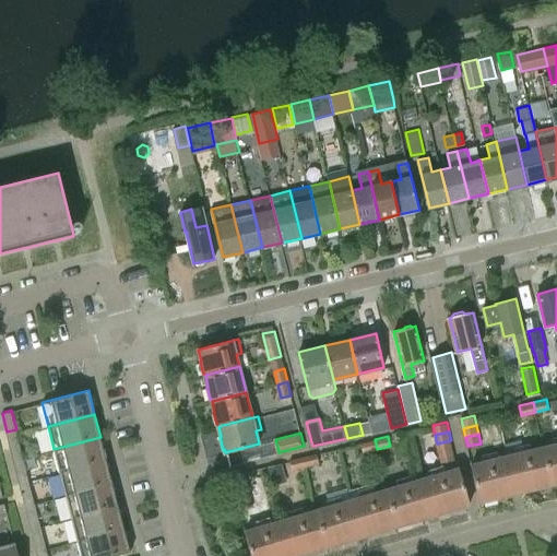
[(54,449),(60,472),(106,460),(101,437),(54,449)]
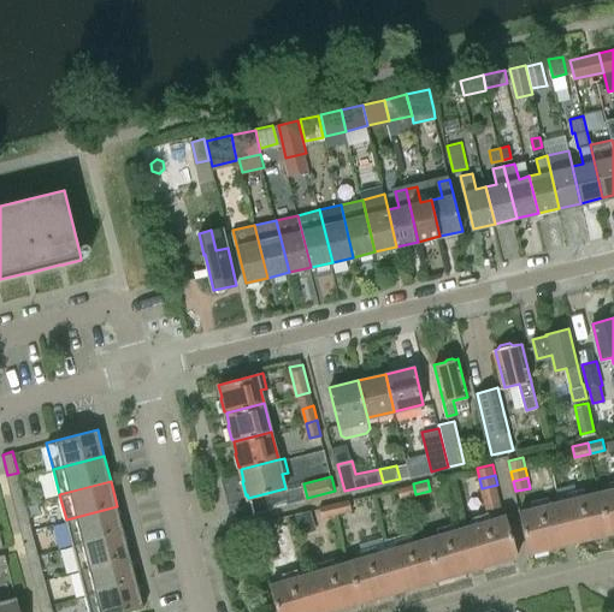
[(16,506),(25,503),(21,483),(10,486),(16,506)]
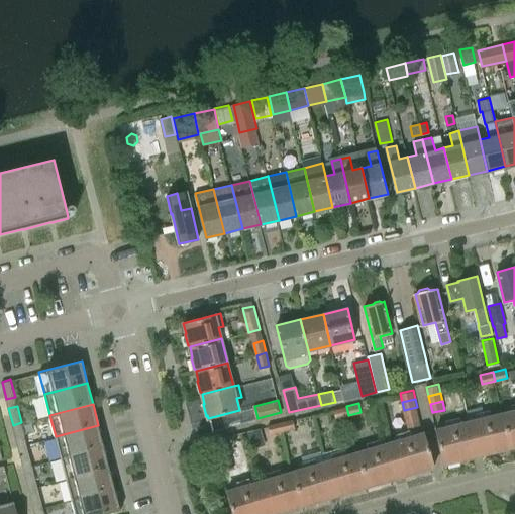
[(348,415),(346,406),(334,409),(336,417),(348,415)]
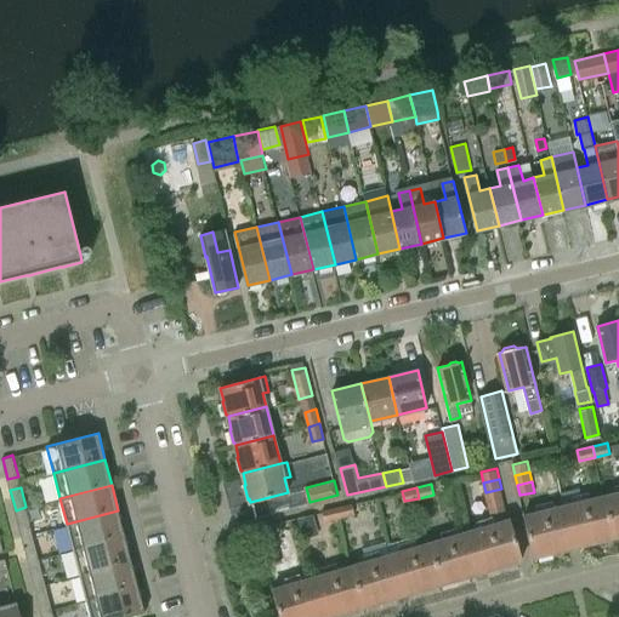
[(486,492),(488,502),(503,498),(501,489),(486,492)]
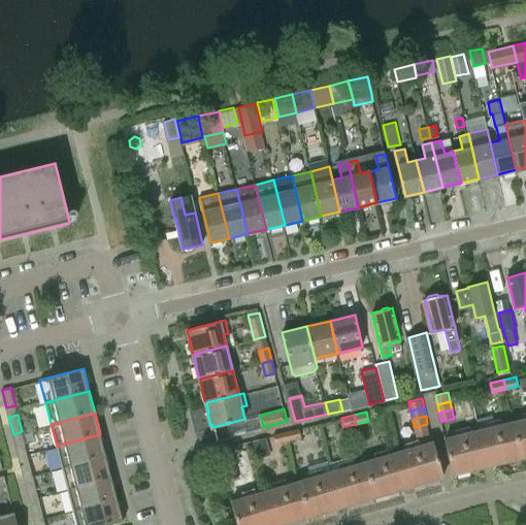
[(525,419),(513,422),(522,458),(525,457),(525,419)]
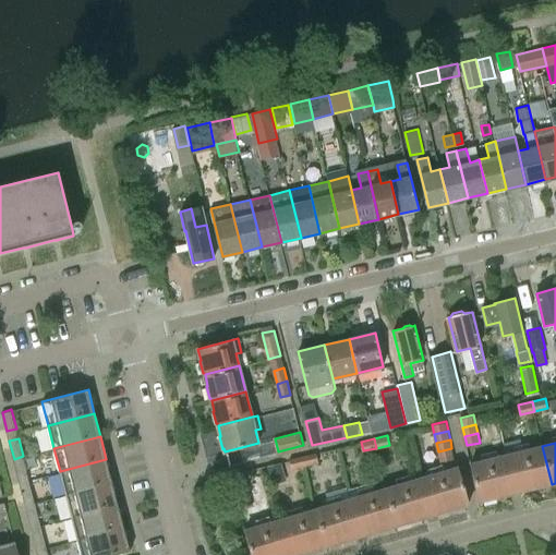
[(480,502),(552,484),(542,446),(470,463),(480,502)]
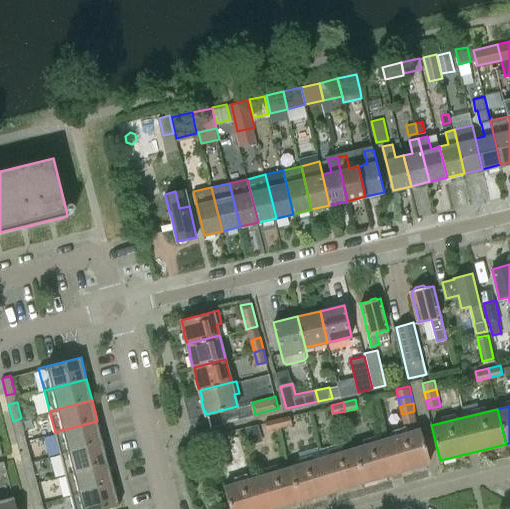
[(416,420),(414,411),(402,414),(404,423),(416,420)]
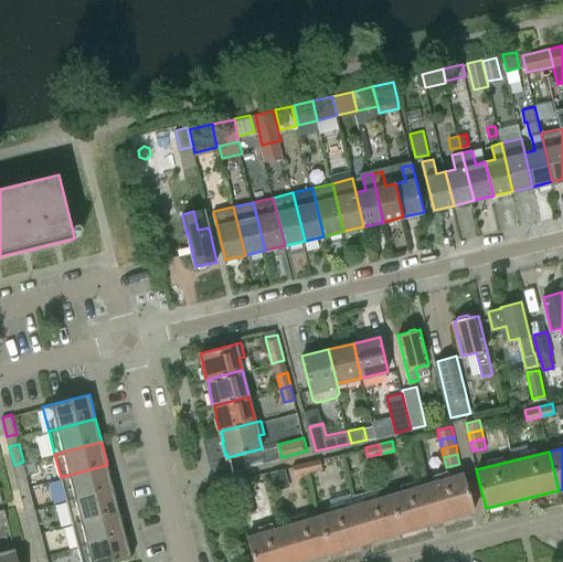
[(307,460),(309,470),(322,467),(320,457),(307,460)]
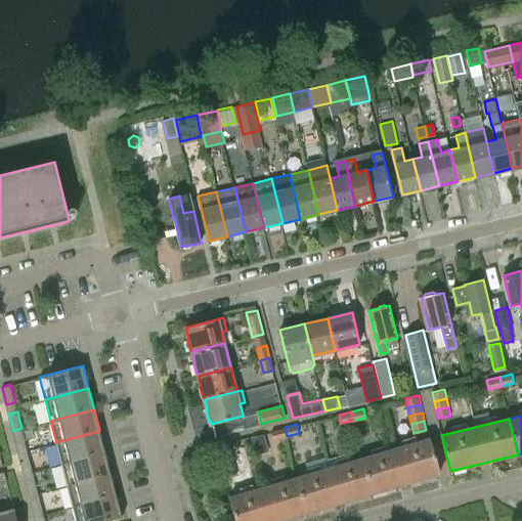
[(274,439),(287,436),(285,427),(272,430),(274,439)]
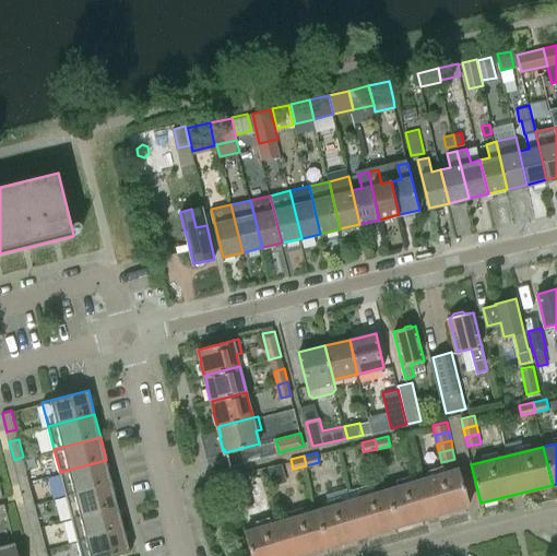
[(28,474),(23,457),(14,460),(19,477),(28,474)]
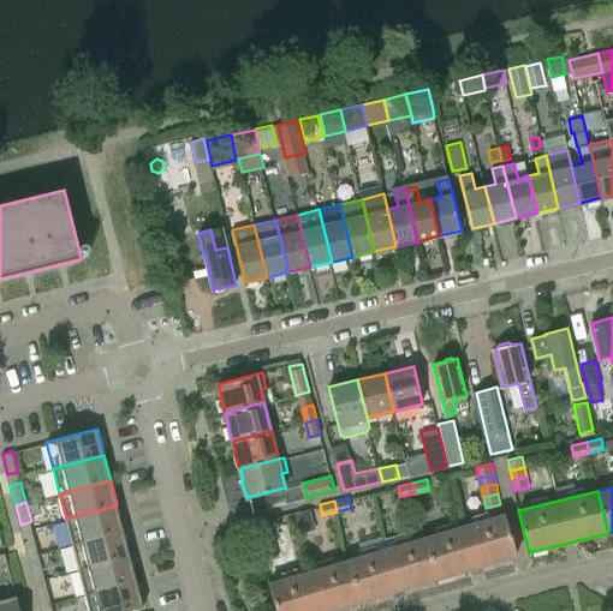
[(117,505),(66,519),(72,544),(124,531),(117,505)]
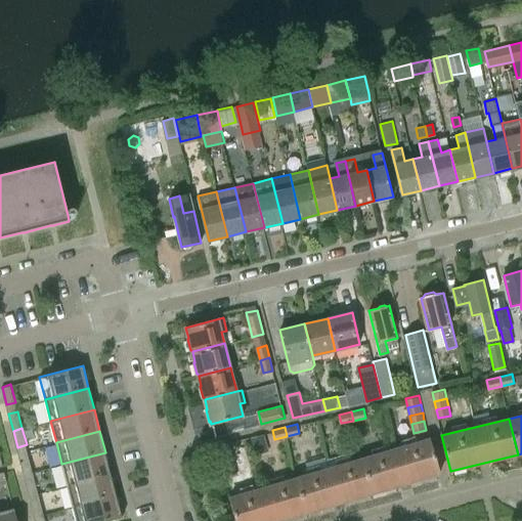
[(429,438),(362,458),(373,493),(439,474),(429,438)]
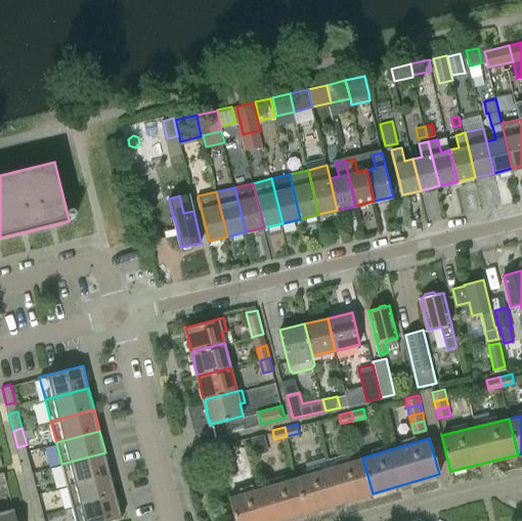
[(218,452),(230,449),(228,440),(216,443),(218,452)]
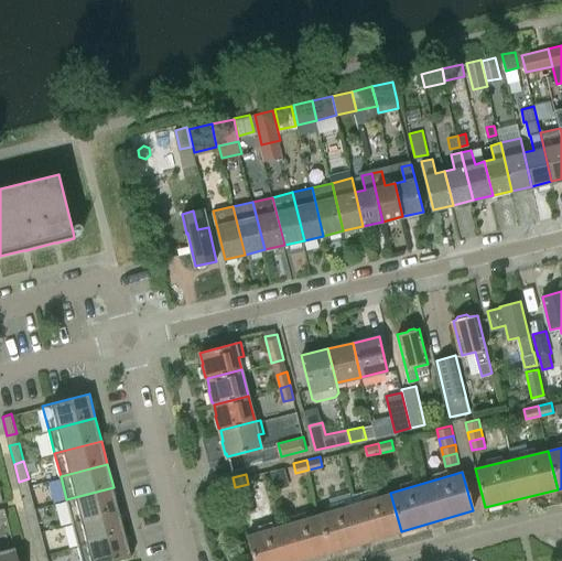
[(250,493),(248,484),(235,487),(237,496),(250,493)]
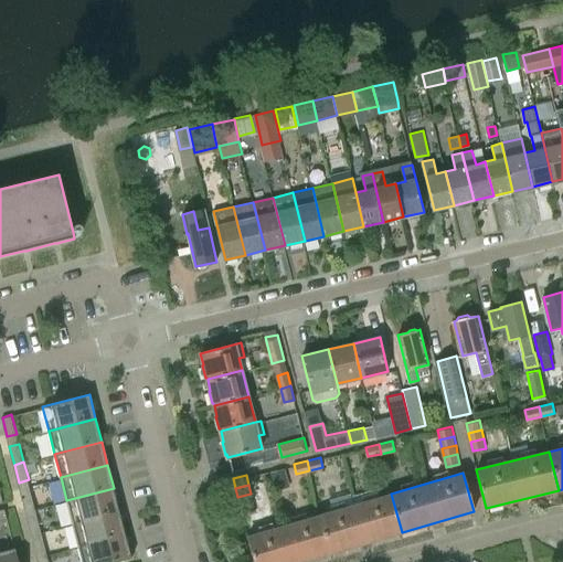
[(66,500),(73,523),(119,510),(114,488),(66,500)]
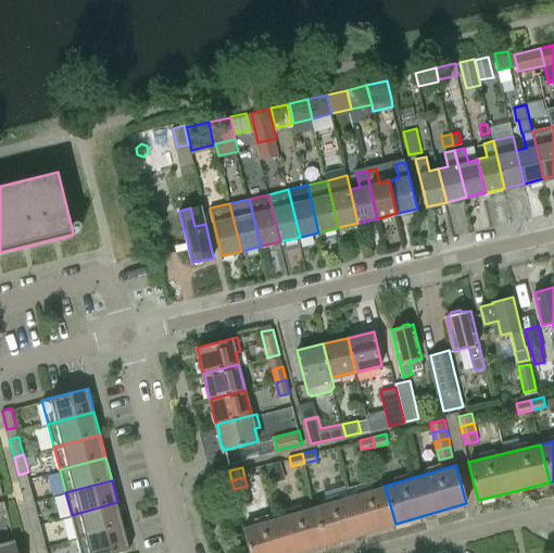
[(25,502),(35,500),(30,482),(21,485),(25,502)]
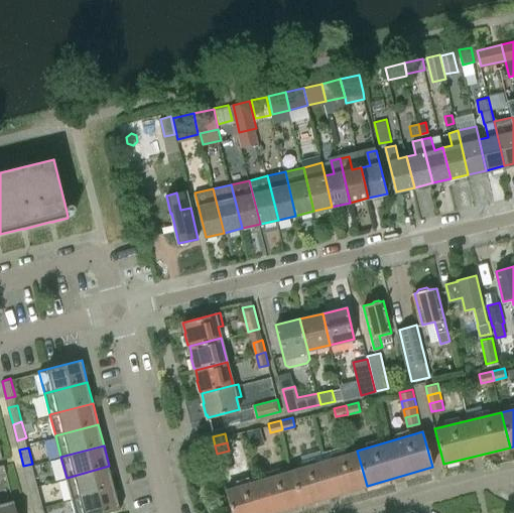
[(217,454),(219,462),(231,459),(229,451),(217,454)]
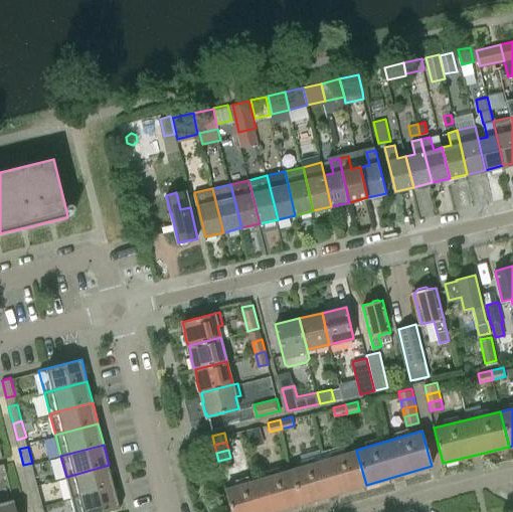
[(356,450),(292,469),(302,504),(366,485),(356,450)]
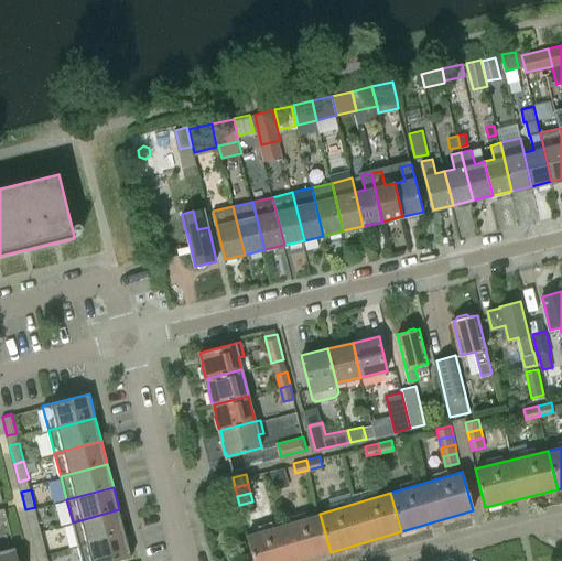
[(239,505),(241,515),(255,511),(252,502),(239,505)]
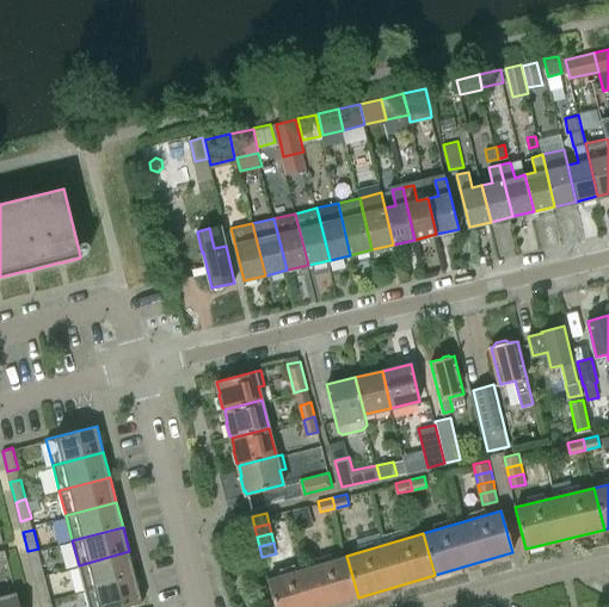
[(43,568),(38,549),(28,551),(32,570),(43,568)]
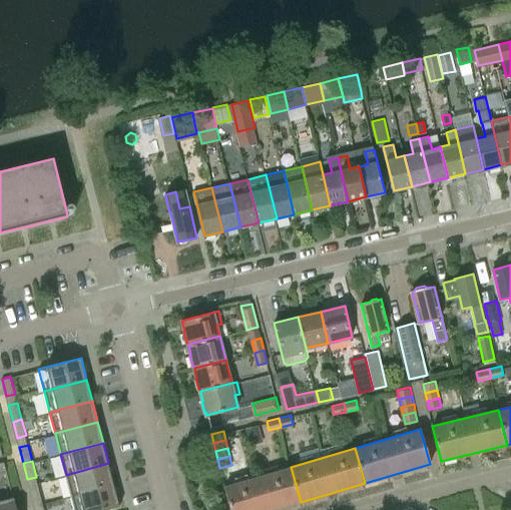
[(71,496),(114,484),(108,463),(66,475),(71,496)]
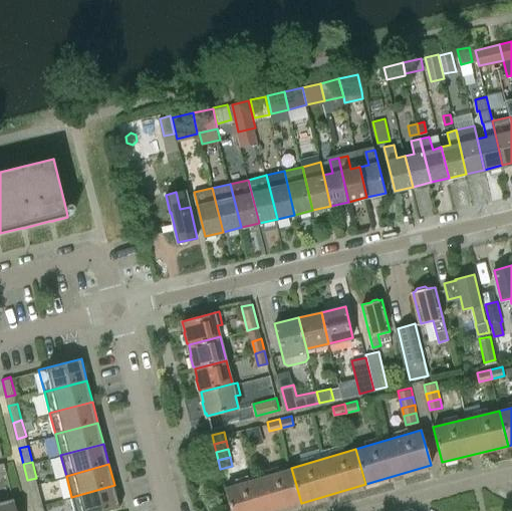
[(232,510),(273,510),(301,503),(291,468),(226,487),(232,510)]
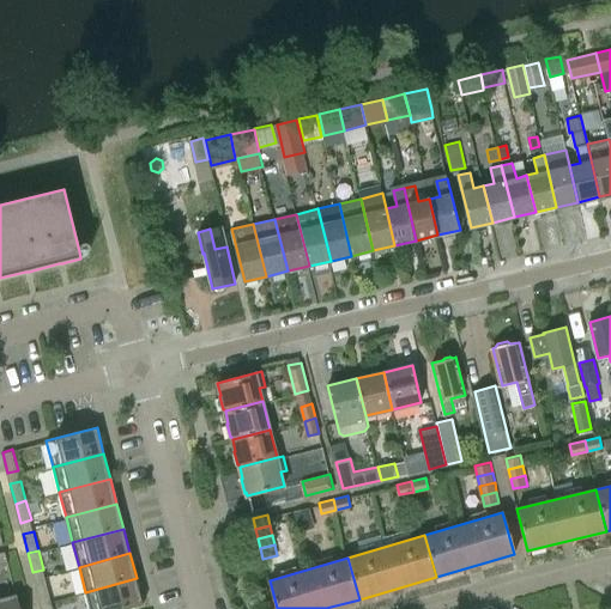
[(137,578),(85,592),(89,608),(125,608),(143,604),(137,578)]
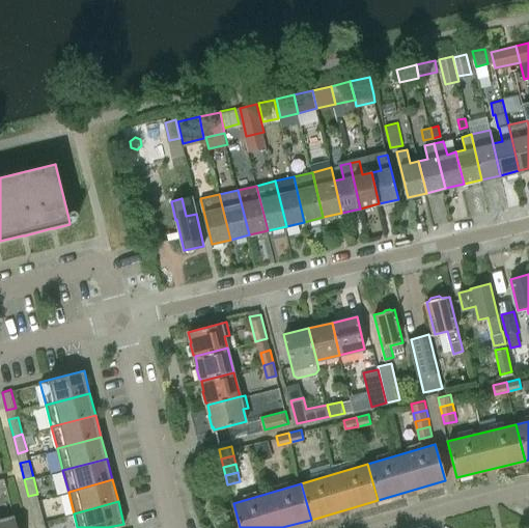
[(35,523),(45,521),(40,504),(31,506),(35,523)]
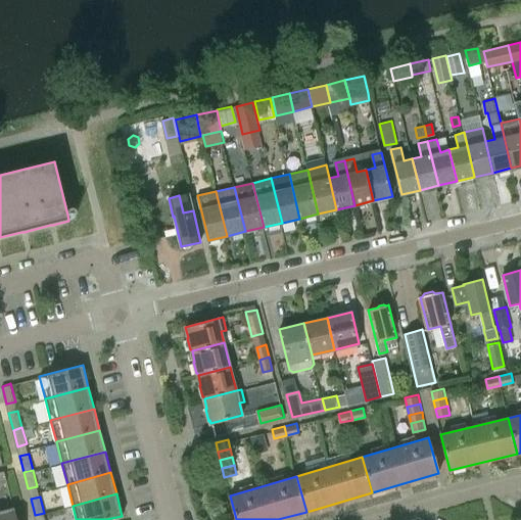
[(17,519),(14,507),(0,510),(0,519),(17,519)]
